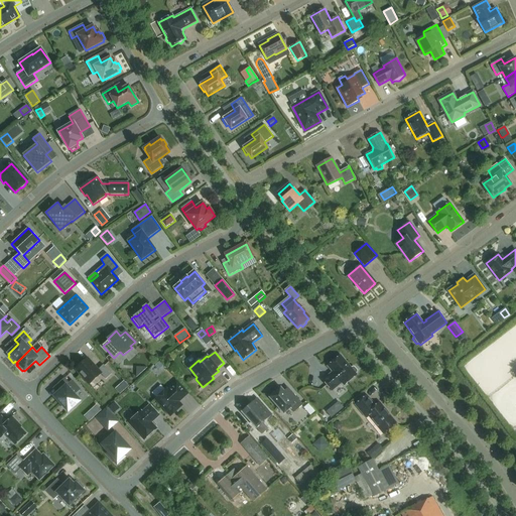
[(341,356),(328,366),(333,372),(323,380),(332,391),(342,382),(345,385),(357,375),(356,373),(357,372),(357,370),(355,367),(353,367),(352,368),(341,356)]
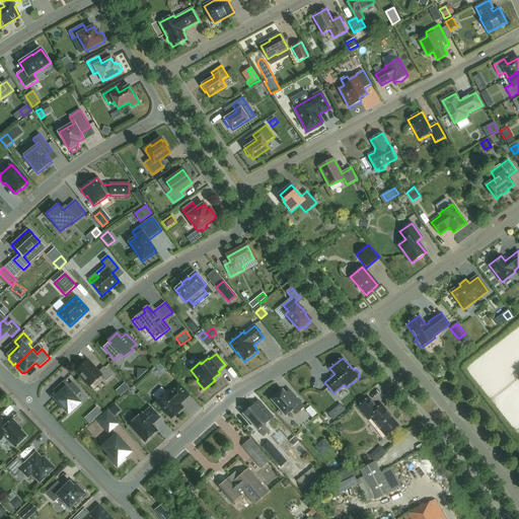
[(79,368),(76,371),(90,386),(101,376),(106,381),(113,376),(104,367),(98,372),(88,361),(84,364),(84,363),(79,367),(79,368)]
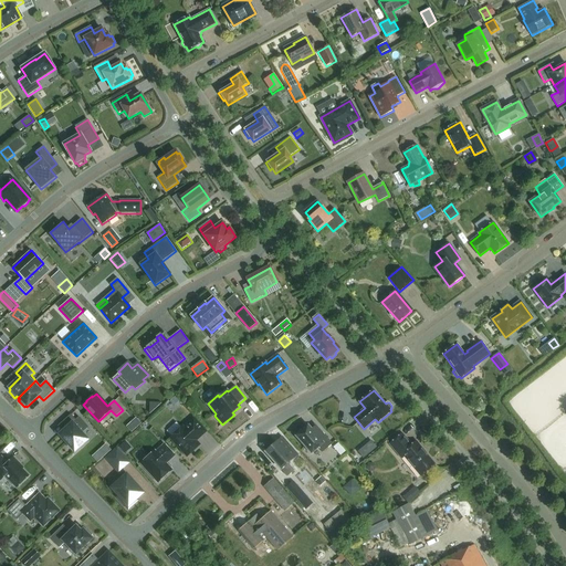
[(175,397),(169,401),(174,407),(179,401),(175,397)]
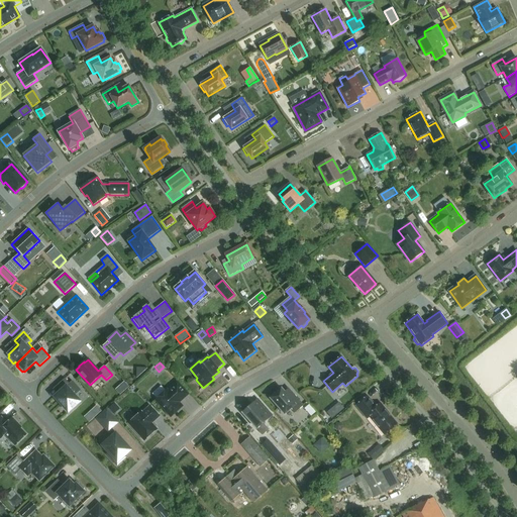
[(68,413),(80,402),(67,387),(70,385),(65,379),(56,387),(61,392),(55,397),(68,413)]
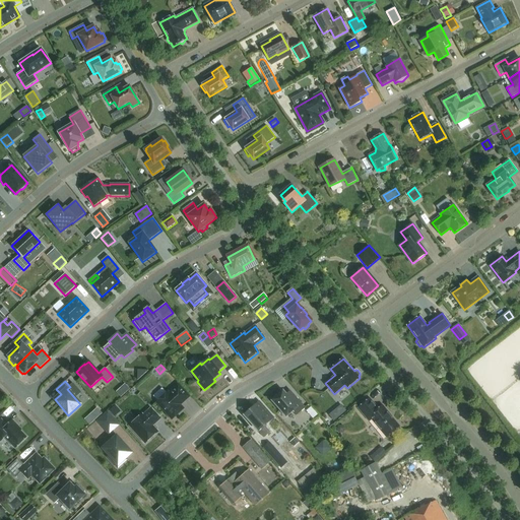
[(128,383),(118,391),(123,396),(132,388),(128,383)]
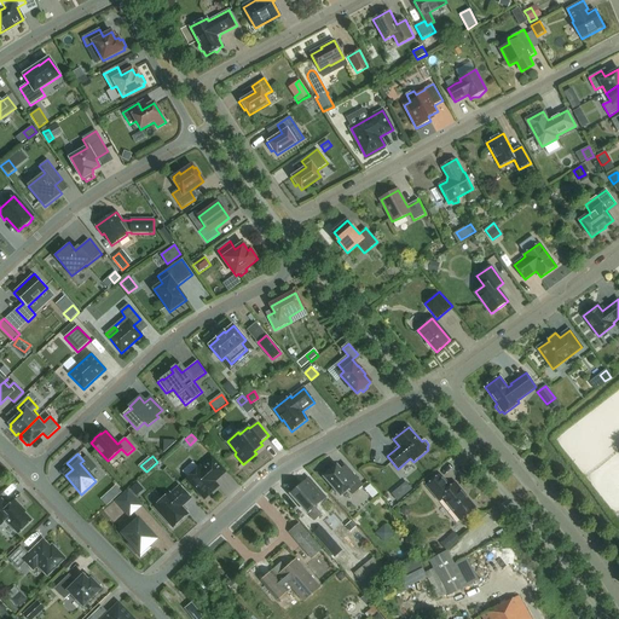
[(200,468),(186,479),(204,499),(218,487),(213,482),(224,472),(213,460),(202,469),(200,468)]
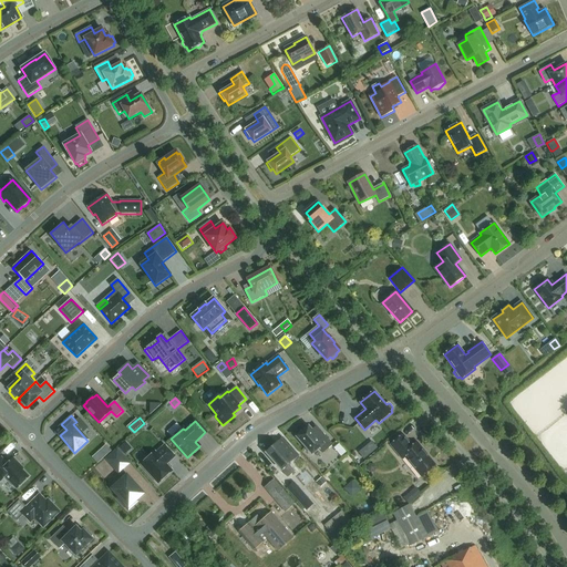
[(297,436),(312,454),(319,447),(323,453),(333,444),(322,432),(317,436),(309,426),(297,436)]
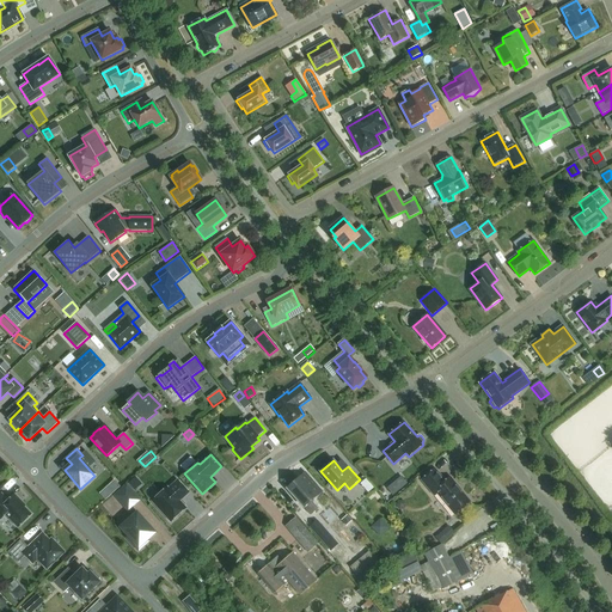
[(422,481),(433,493),(434,496),(438,494),(456,515),(471,502),(458,487),(451,477),(446,481),(435,469),(422,481)]
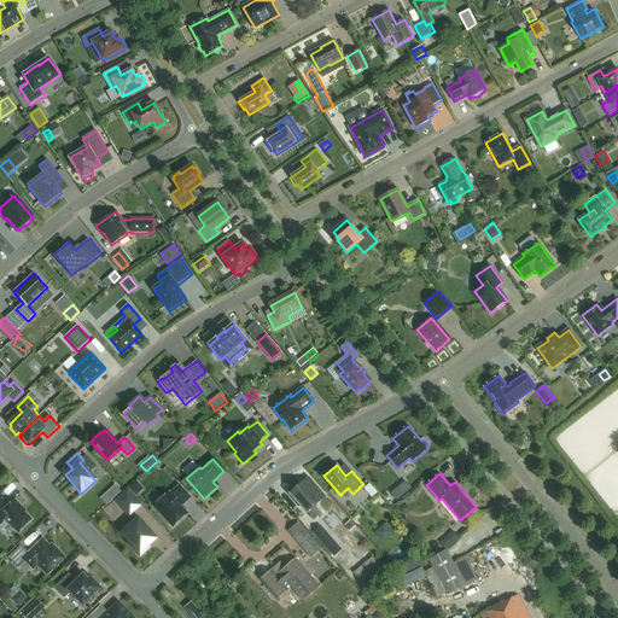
[(307,513),(315,506),(325,496),(318,489),(313,494),(303,483),(290,494),(307,513)]
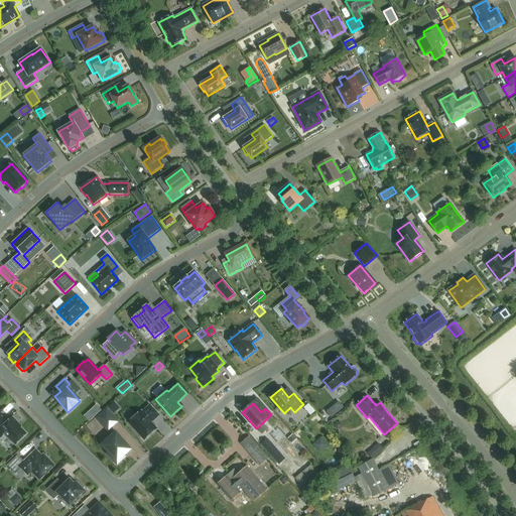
[(96,405),(91,410),(92,411),(96,416),(101,411),(96,405)]
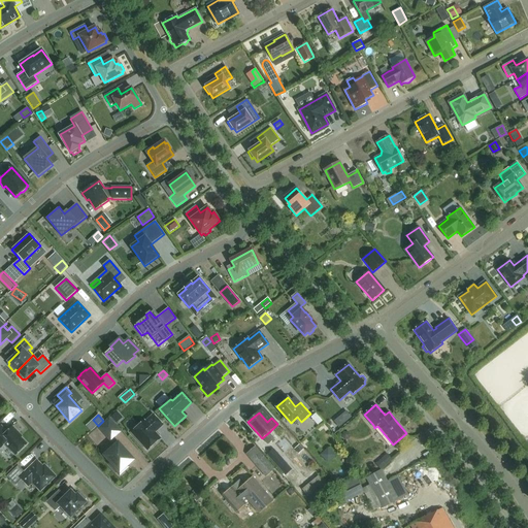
[(144,421),(131,433),(147,451),(161,438),(154,431),(156,429),(158,430),(163,425),(154,415),(145,422),(144,421)]
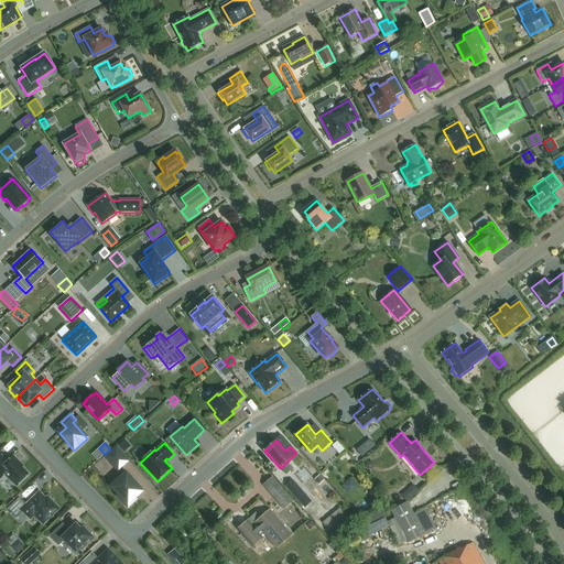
[(362,445),(357,451),(362,456),(368,452),(362,445)]
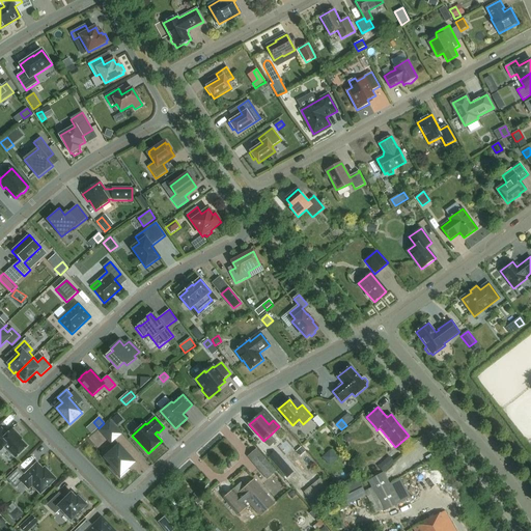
[(100,429),(111,443),(121,434),(110,421),(100,429)]
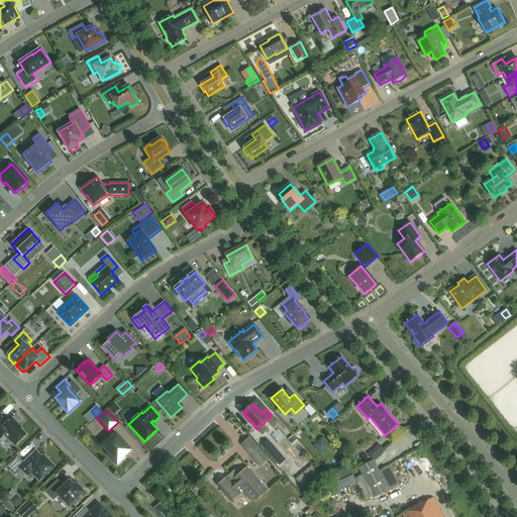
[(7,423),(1,417),(0,418),(0,438),(4,435),(15,446),(26,435),(16,424),(17,423),(13,418),(7,423)]
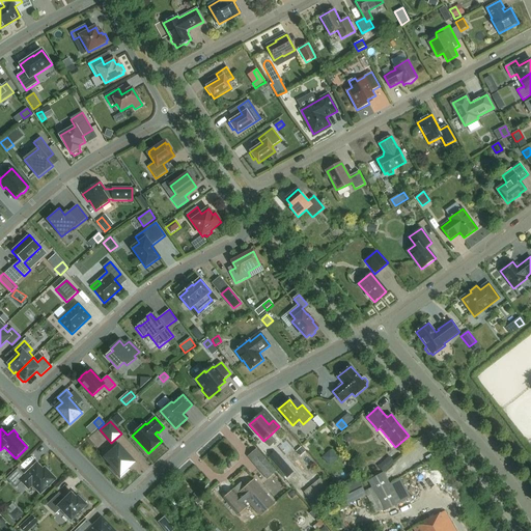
[(271,435),(263,441),(270,447),(276,442),(271,435)]
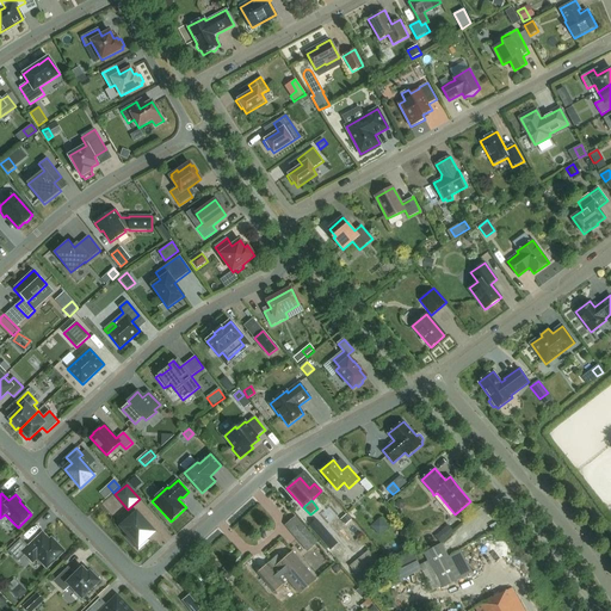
[(127,538),(139,550),(148,541),(147,539),(154,532),(148,525),(149,524),(142,517),(141,517),(137,513),(121,528),(129,536),(127,538)]
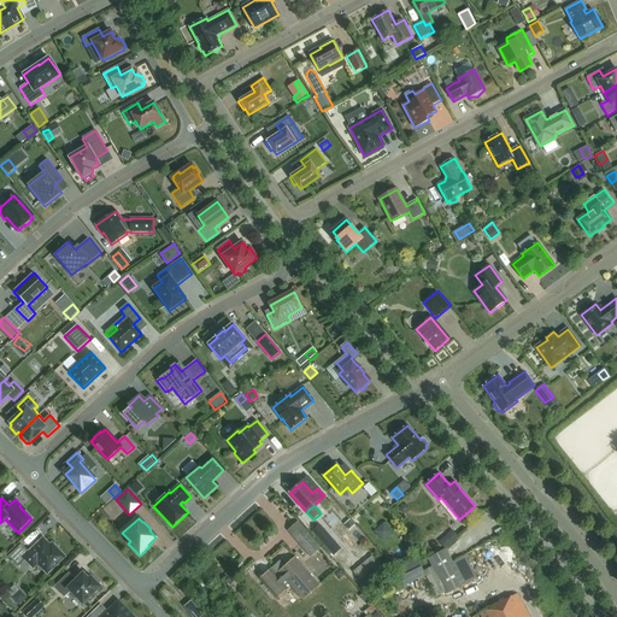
[(323,545),(331,538),(319,524),(311,532),(323,545)]
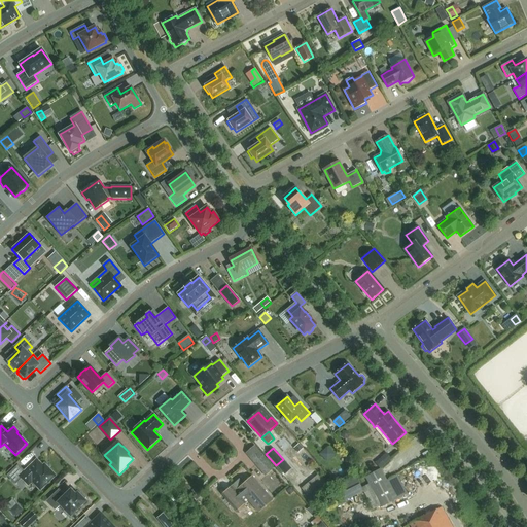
[(383,467),(394,458),(389,452),(378,461),(383,467)]
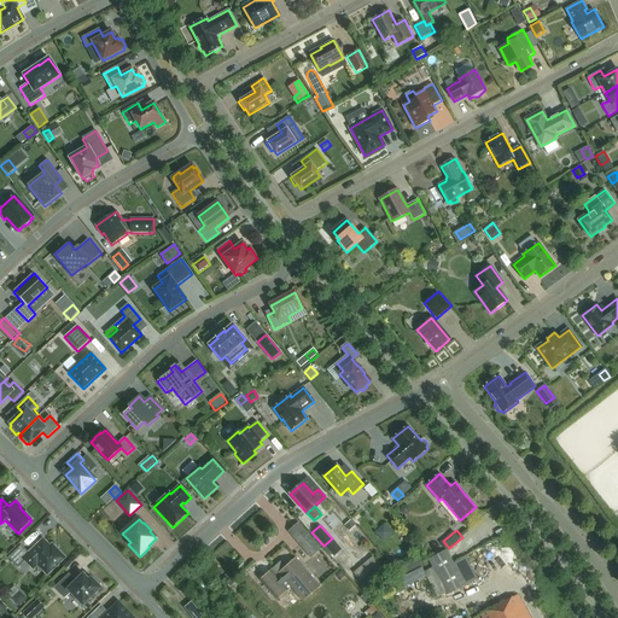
[(310,536),(299,544),(310,558),(321,549),(310,536)]
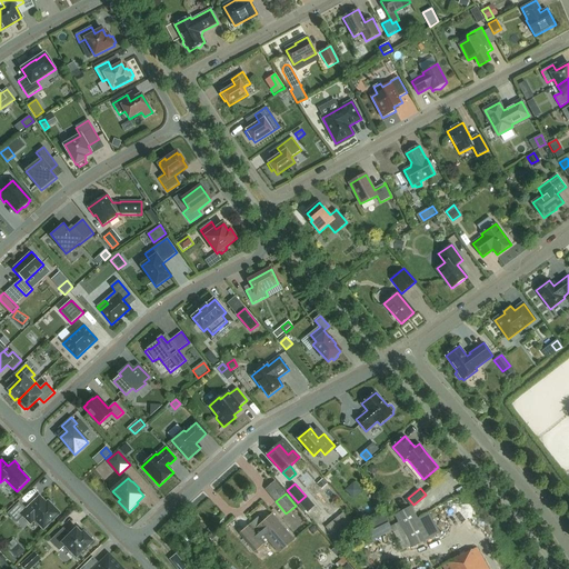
[(8,515),(17,523),(23,517),(29,522),(32,522),(35,520),(43,529),(60,513),(52,506),(50,508),(39,497),(26,510),(20,503),(8,515)]
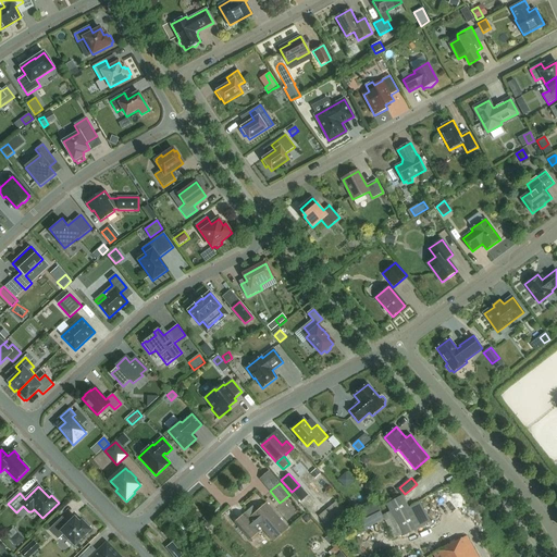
[(404,535),(419,528),(403,496),(387,505),(404,535)]
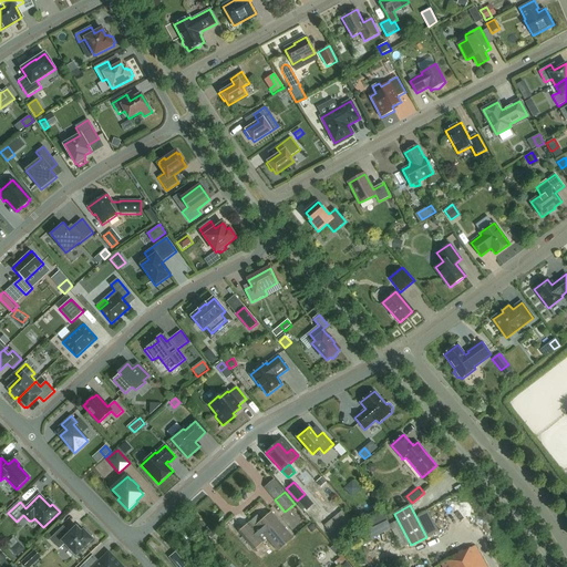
[(253,519),(239,531),(255,549),(264,542),(266,544),(270,540),(278,549),(294,537),(272,512),(261,521),(258,515),(253,519)]
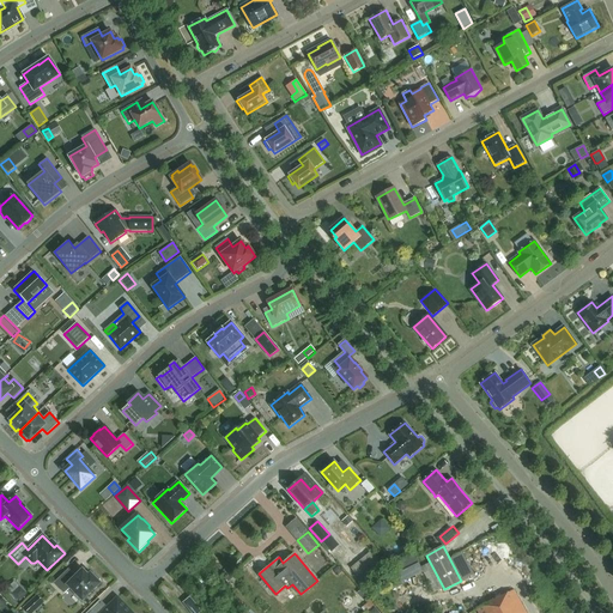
[(405,582),(426,570),(422,562),(400,574),(405,582)]
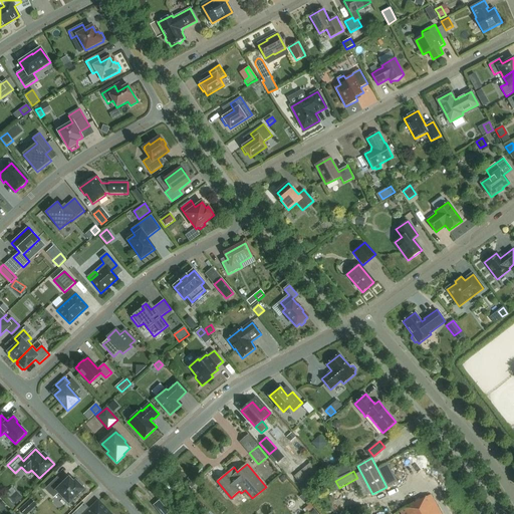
[(57,478),(45,489),(54,498),(58,493),(69,504),(83,489),(82,488),(84,486),(78,481),(77,483),(76,481),(74,483),(69,478),(63,484),(57,478)]
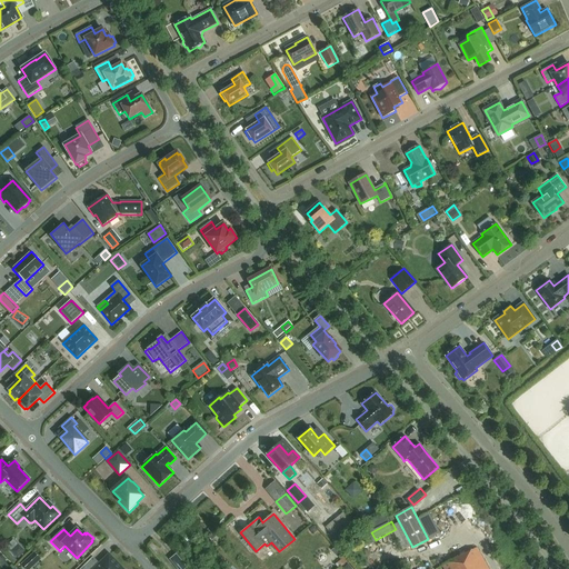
[(215,529),(208,535),(212,539),(219,535),(215,529)]
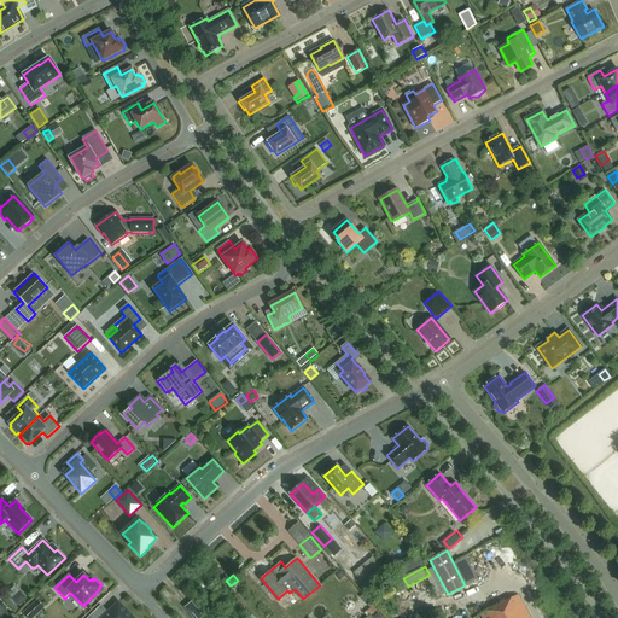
[(19,592),(11,599),(19,607),(27,599),(19,592)]
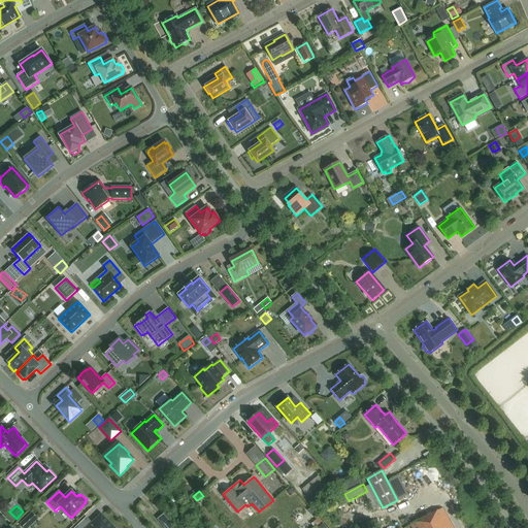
[(453,527),(443,508),(411,526),(411,527),(453,527)]
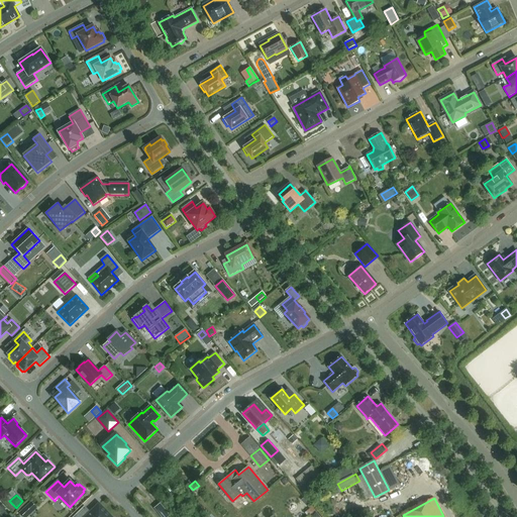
[(25,516),(28,516),(39,508),(32,501),(21,511),(25,516)]
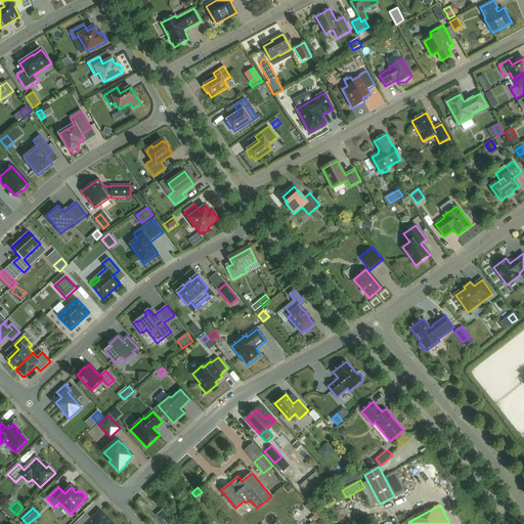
[(86,514),(75,523),(113,523),(100,512),(91,520),(86,514)]
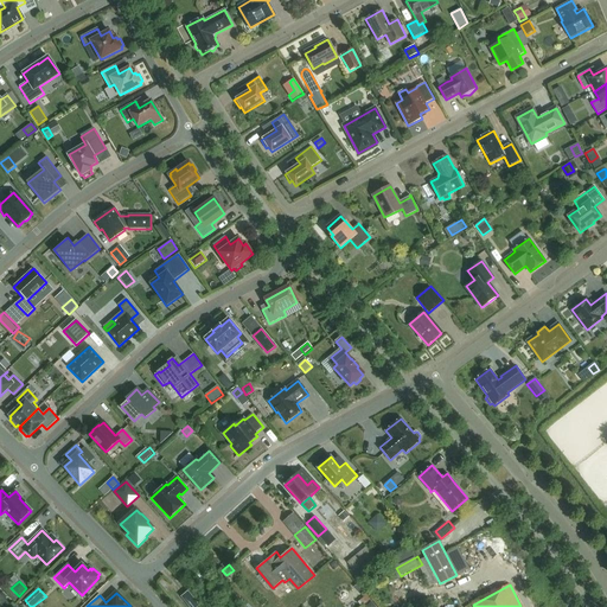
[(368,595),(358,602),(362,606),(371,599),(368,595)]
